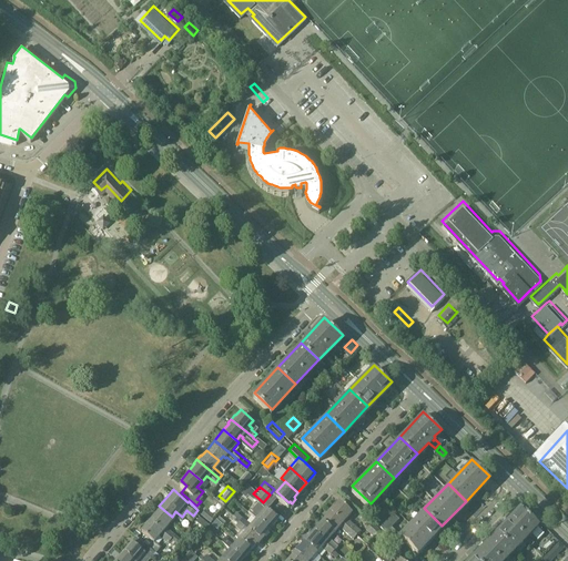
[(340,497),(331,507),(357,529),(361,526),(347,513),(353,508),(340,497)]
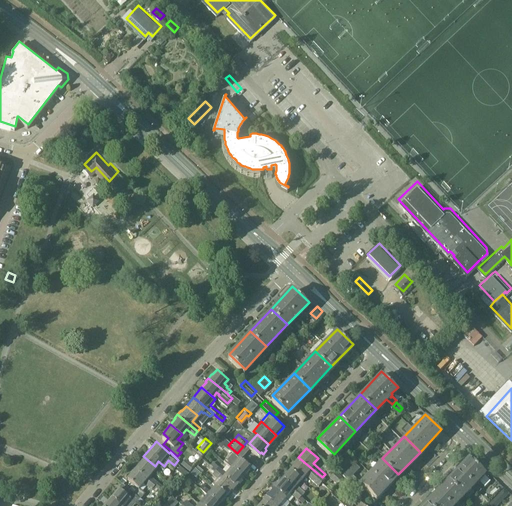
[(226,454),(224,456),(232,463),(243,473),(251,464),(240,454),(235,459),(231,456),(230,457),(226,454)]
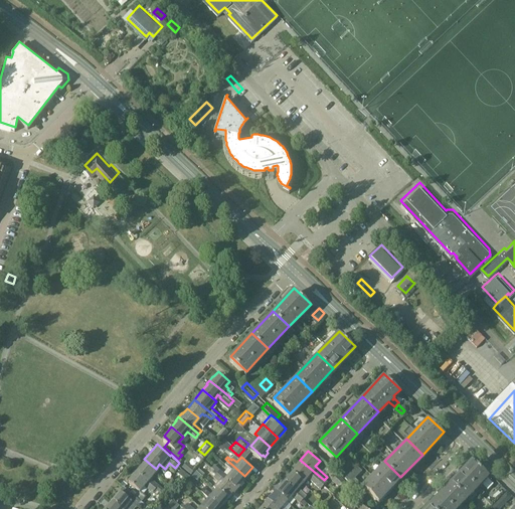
[(472,458),(451,481),(467,496),(489,474),(472,458)]
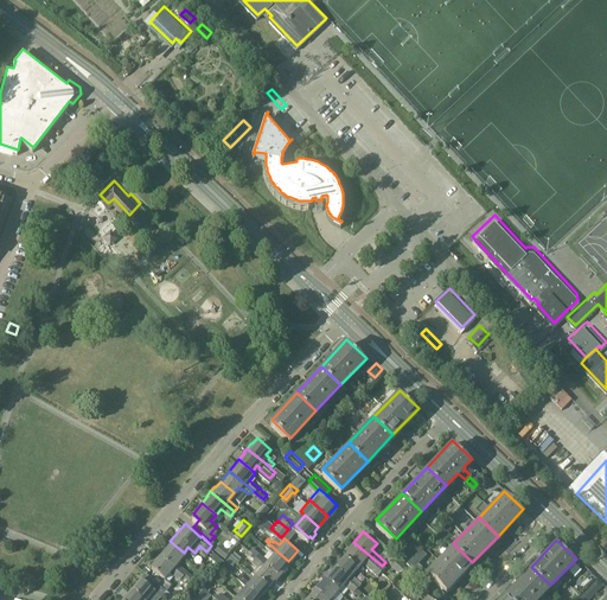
[(161,551),(184,572),(190,576),(193,572),(178,559),(184,553),(170,541),(161,551)]
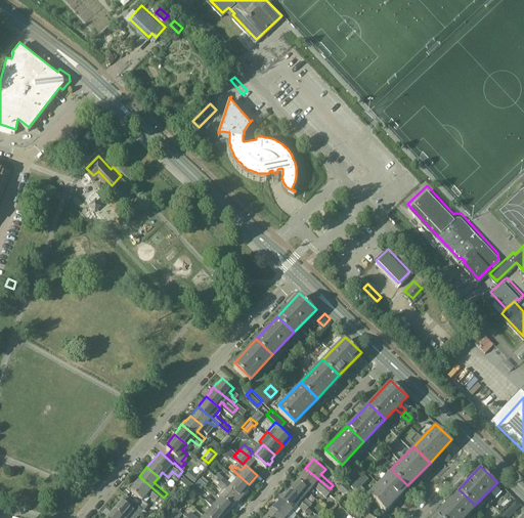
[(193,468),(189,473),(194,478),(199,473),(193,468)]
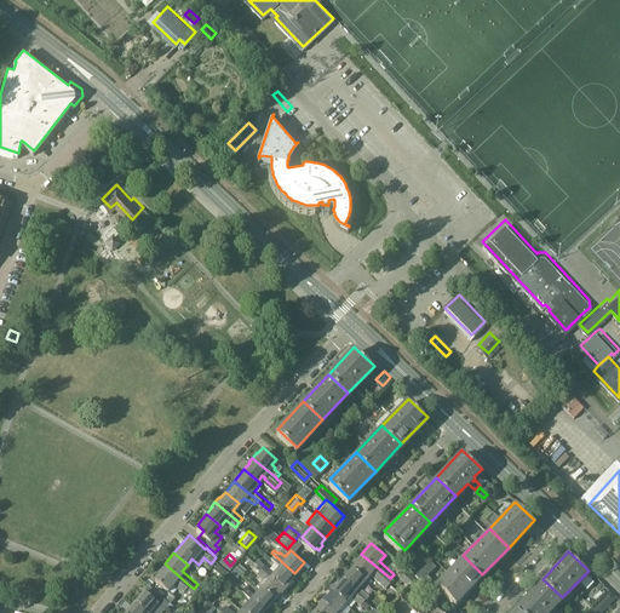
[(254,557),(257,559),(271,572),(285,584),(294,573),(281,561),(275,568),(258,554),(254,557)]
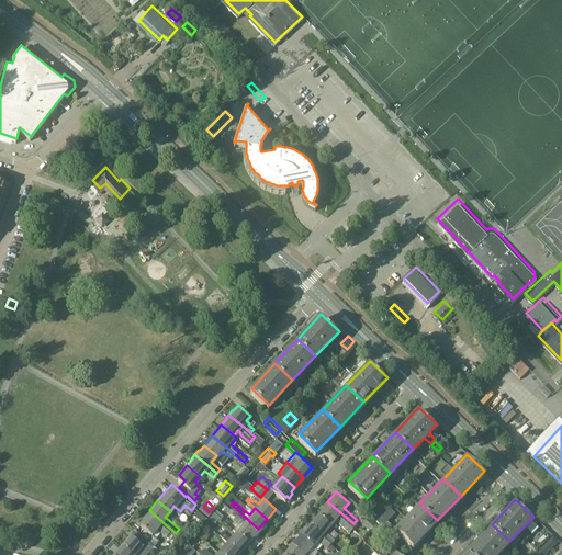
[(327,501),(318,511),(332,522),(337,516),(350,528),(353,523),(327,501)]
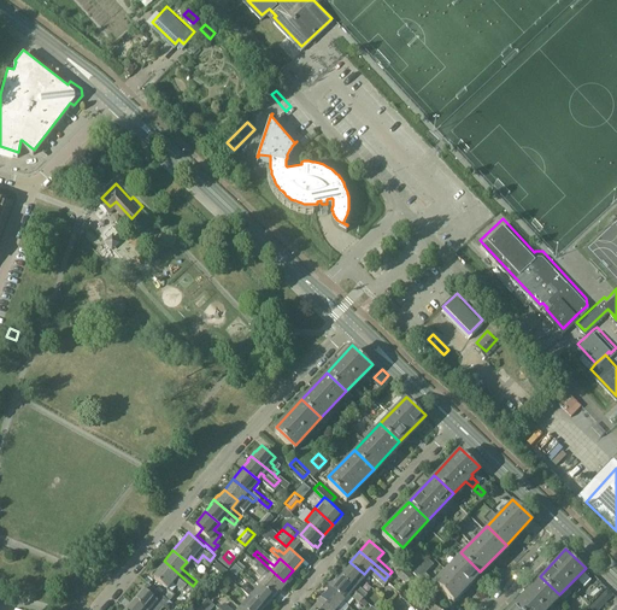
[(427,552),(412,568),(419,574),(434,559),(427,552)]
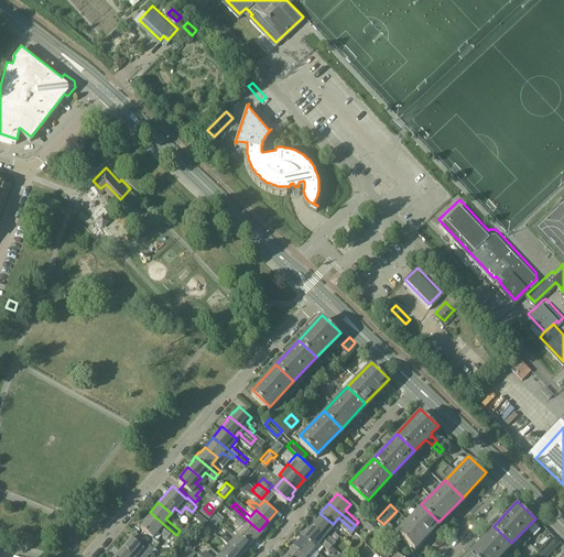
[(415,546),(438,522),(421,504),(398,530),(415,546)]
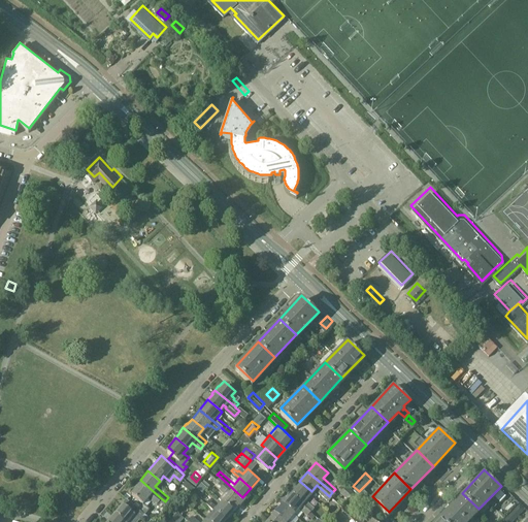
[(220,493),(223,496),(234,507),(242,497),(231,487),(219,476),(215,481),(224,489),(220,493)]
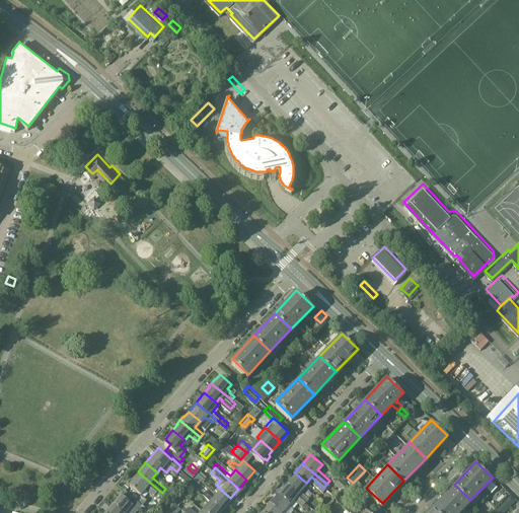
[(198,480),(203,474),(198,470),(194,475),(198,480)]
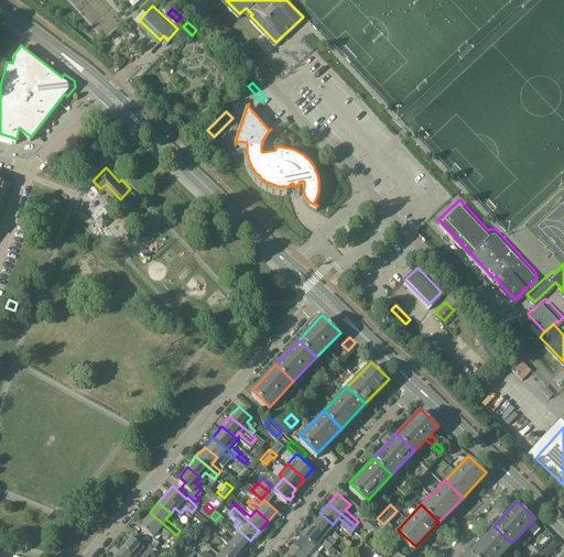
[(152,532),(147,537),(154,544),(160,537),(154,533),(160,525),(162,527),(161,530),(167,535),(171,531),(150,512),(141,522),(152,532)]
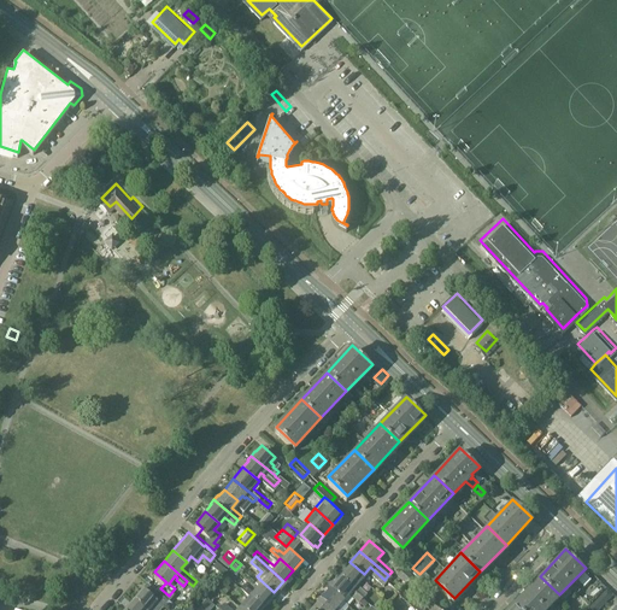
[(340,573),(363,593),(366,588),(358,580),(364,574),(350,562),(340,573)]
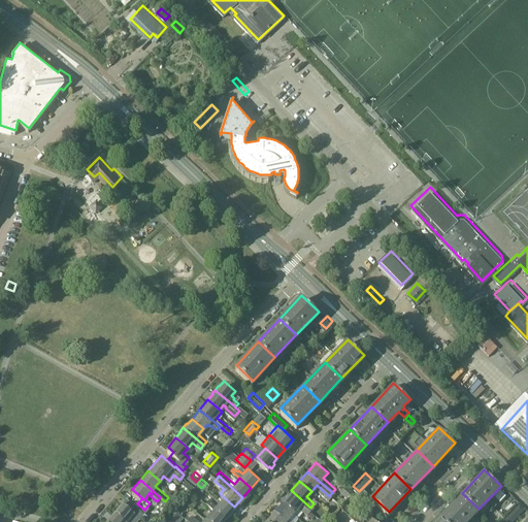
[(345,482),(339,488),(348,495),(354,489),(345,482)]
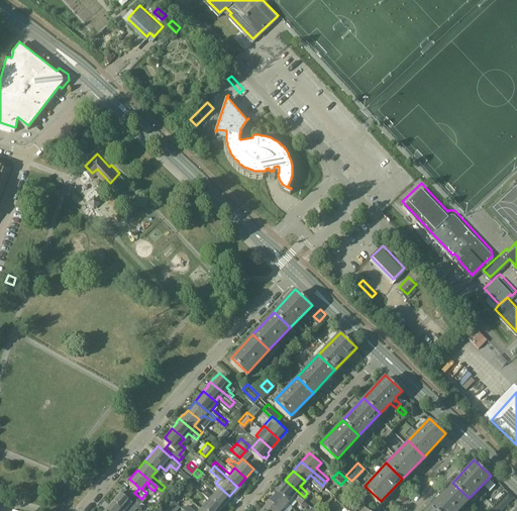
[(285,480),(278,489),(289,499),(293,494),(301,501),(304,497),(285,480)]
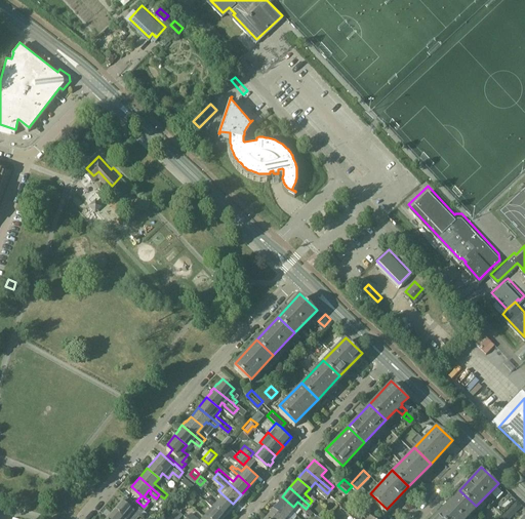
[(462,518),(465,518),(476,506),(459,490),(438,513),(443,518),(462,518)]
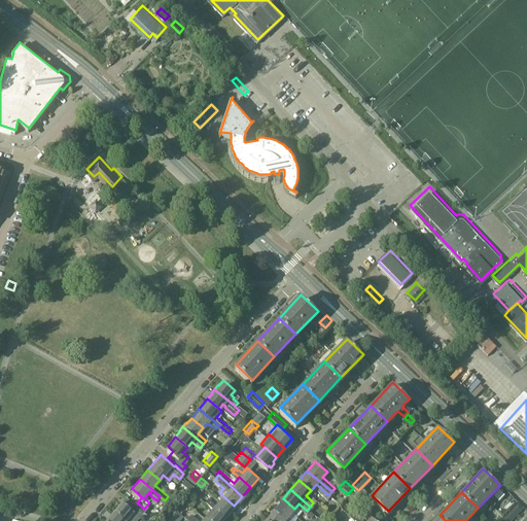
[(209,494),(206,497),(214,505),(225,515),(234,506),(222,495),(217,501),(209,494)]
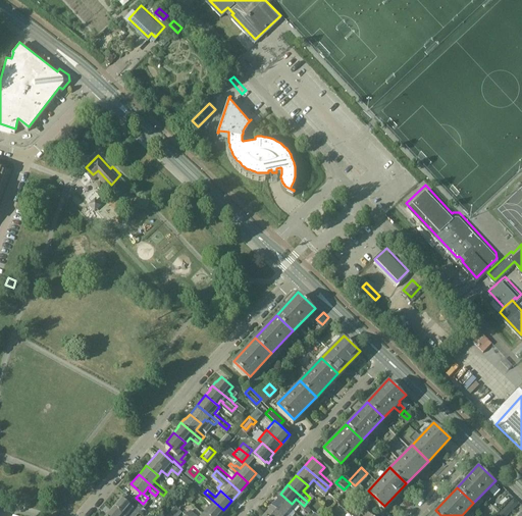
[(140,507),(143,504),(136,498),(134,496),(129,500),(122,494),(113,504),(125,514),(127,515),(132,515),(138,509),(139,509),(140,507)]
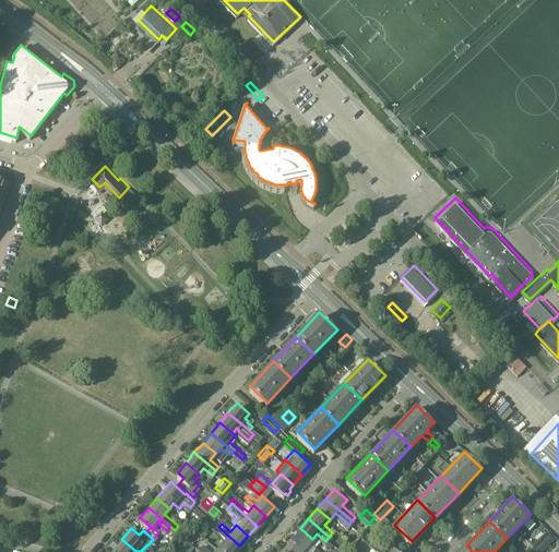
[(314,551),(307,546),(312,539),(300,528),(292,538),(307,551),(314,551)]
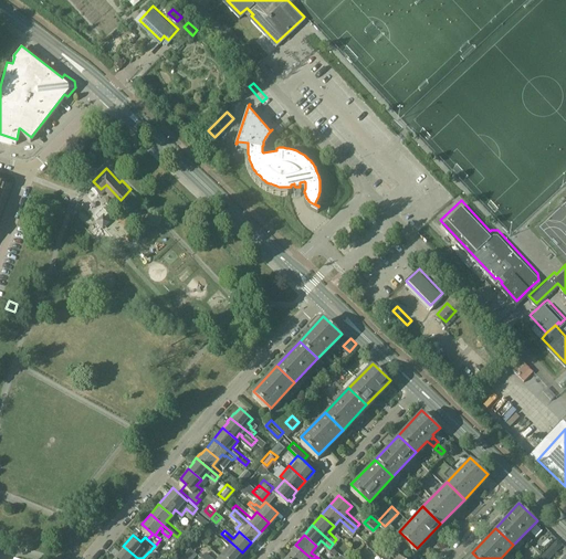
[(174,557),(176,558),(181,558),(194,547),(188,541),(174,557)]
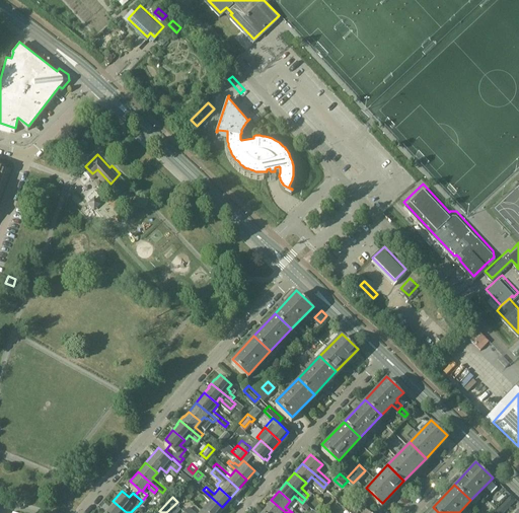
[(211,497),(203,506),(211,512),(217,512),(222,507),(211,497)]
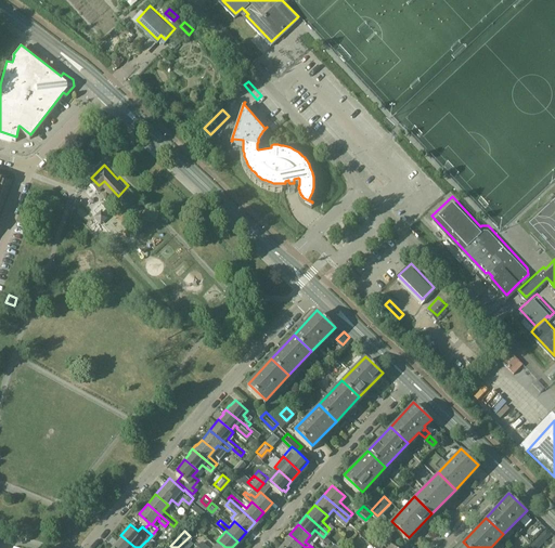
[(305,547),(289,534),(281,545),(284,547),(298,547),(299,547),(300,547),(305,547)]
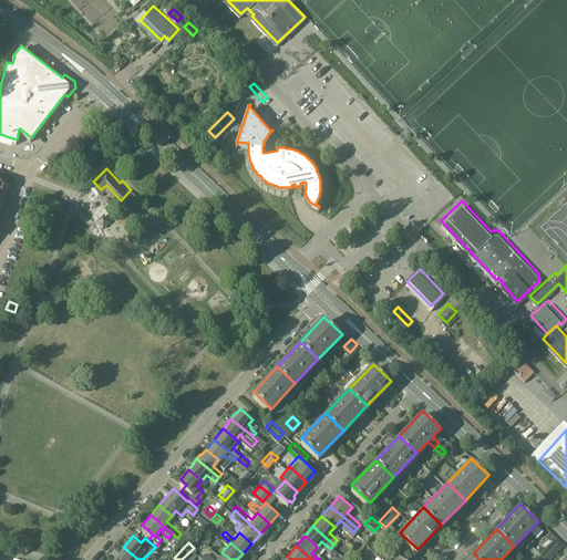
[(123,547),(115,557),(117,559),(133,559),(136,558),(123,547)]
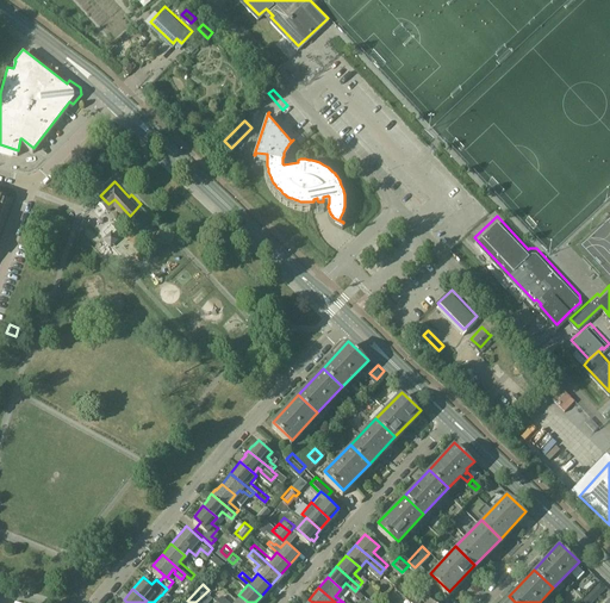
[(222,591),(218,596),(225,602),(248,602),(238,595),(234,601),(222,591)]
